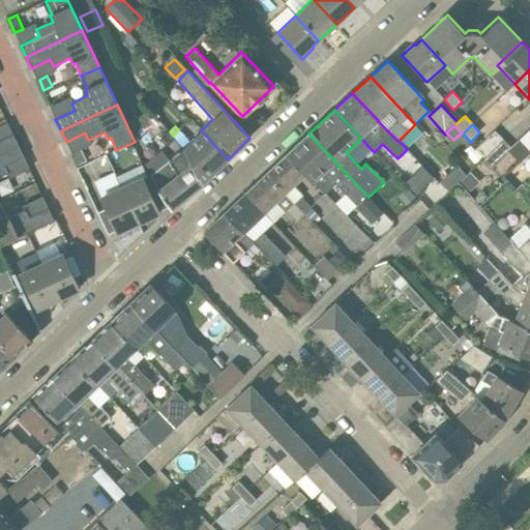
[(529,128),(519,140),(529,152),(529,128)]
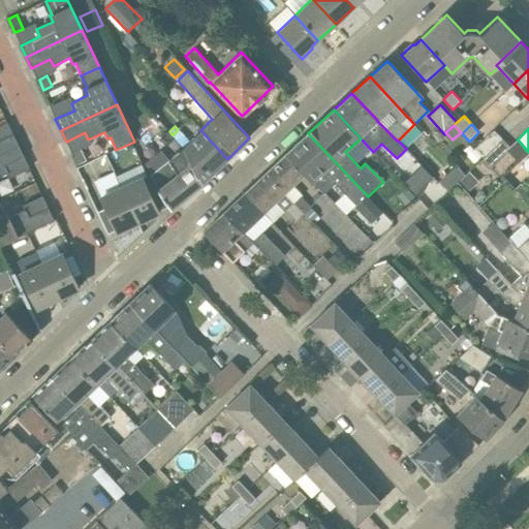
[(184,147),(201,183),(227,159),(200,130),(184,147)]
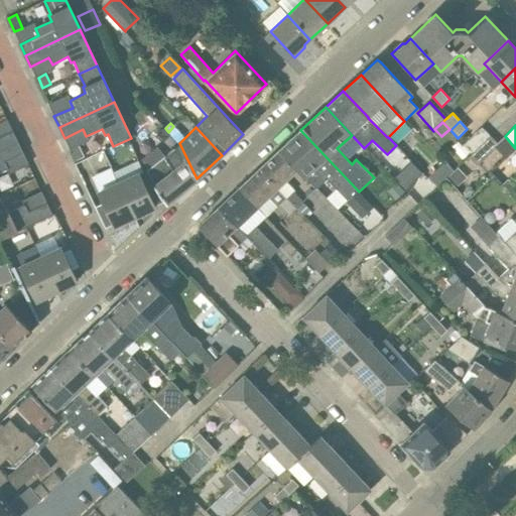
[(464,144),(472,153),(490,136),(482,127),(464,144)]
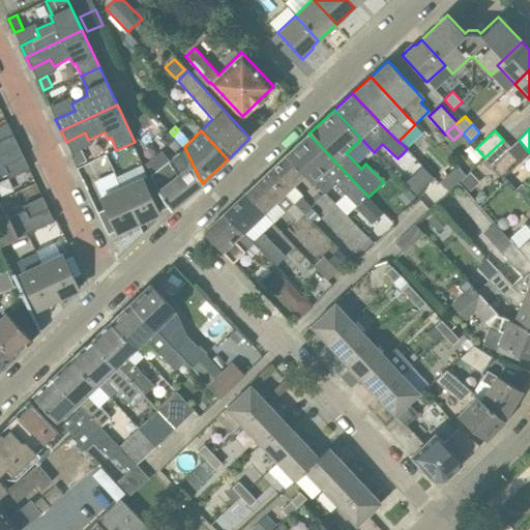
[(371,222),(382,211),(369,197),(308,134),(286,155),(305,175),(306,174),(313,181),(325,194),(335,184),(371,222)]
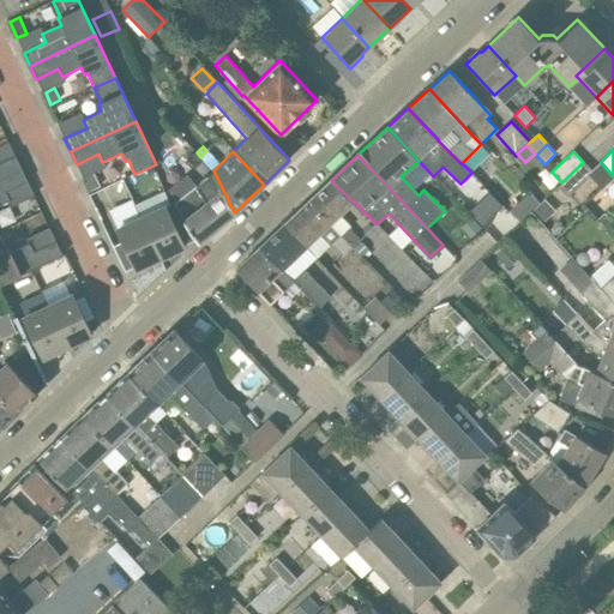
[(0,179),(22,169),(14,156),(0,163),(0,179)]
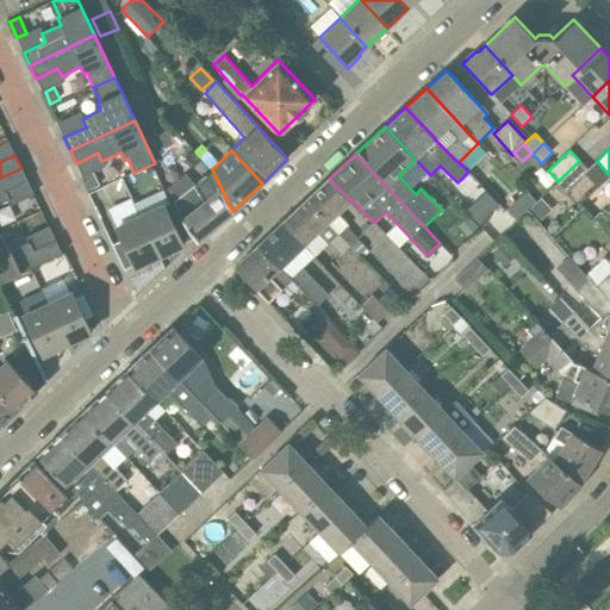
[(580,160),(579,161),(558,181),(554,186),(564,197),(586,175),(590,172),(589,169),(580,160)]
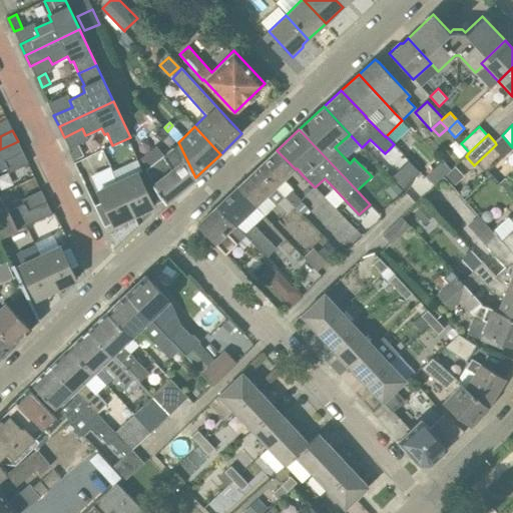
[(0,171),(8,168),(4,160),(23,152),(18,141),(0,149),(0,171)]
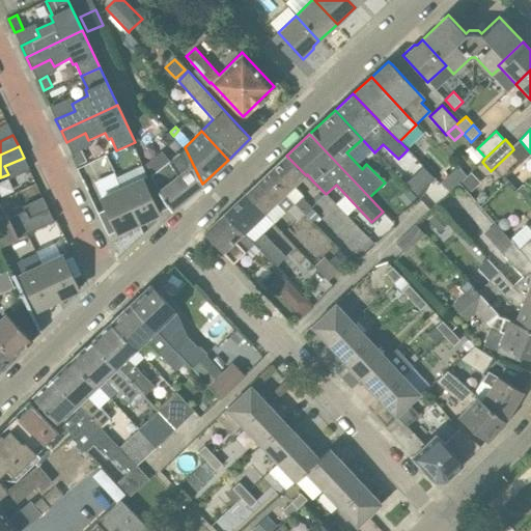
[(150,176),(159,192),(171,210),(202,184),(185,147),(169,161),(169,162),(150,176)]
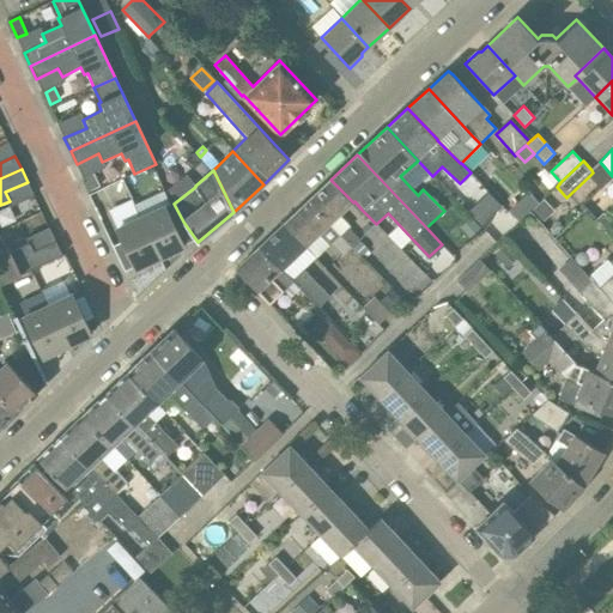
[(99,187),(93,173),(83,177),(89,192),(99,187)]
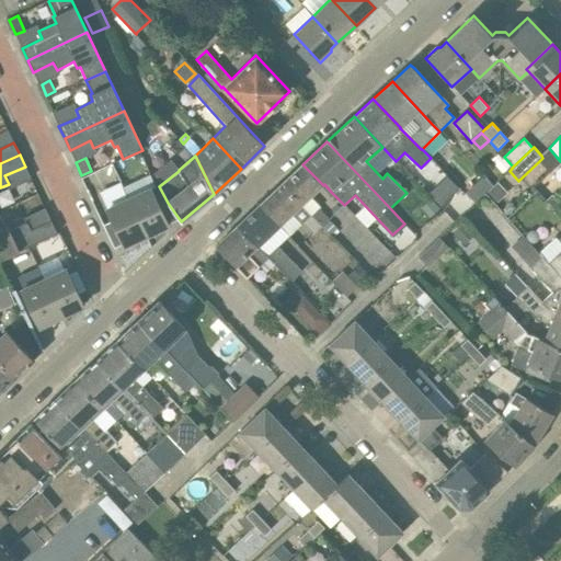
[(281,184),(322,227),(329,219),(319,208),(320,207),(311,197),(323,185),(302,164),(281,184)]
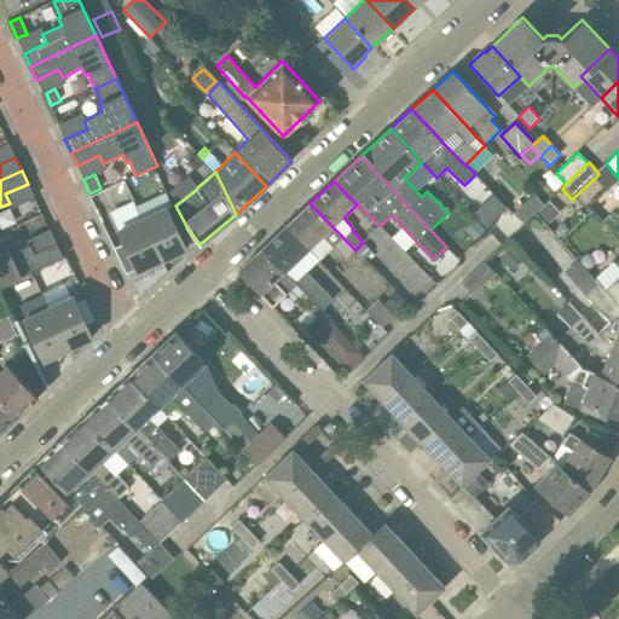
[(534,194),(514,213),(524,224),(538,212),(544,206),(534,194)]
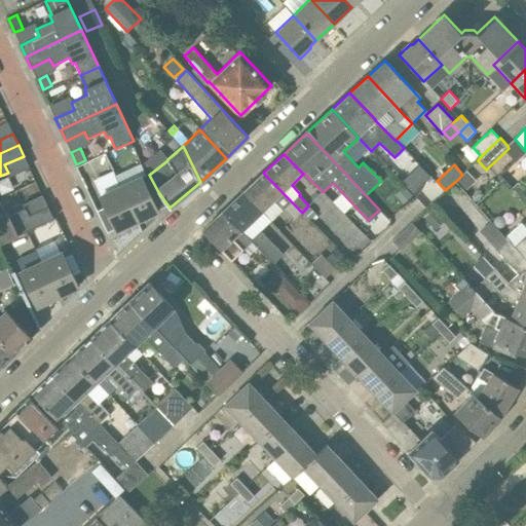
[(466,171),(462,175),(457,180),(465,189),(476,182),(466,171)]
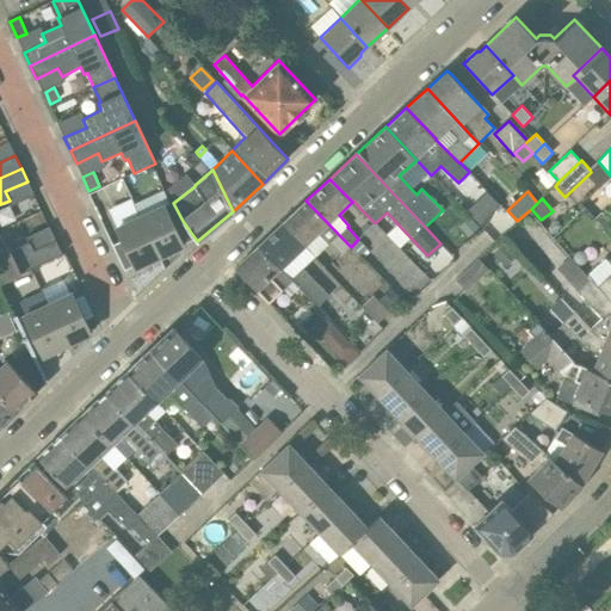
[(343,255),(351,247),(306,201),(283,223),(306,246),(319,234),(329,245),(332,242),(343,255)]
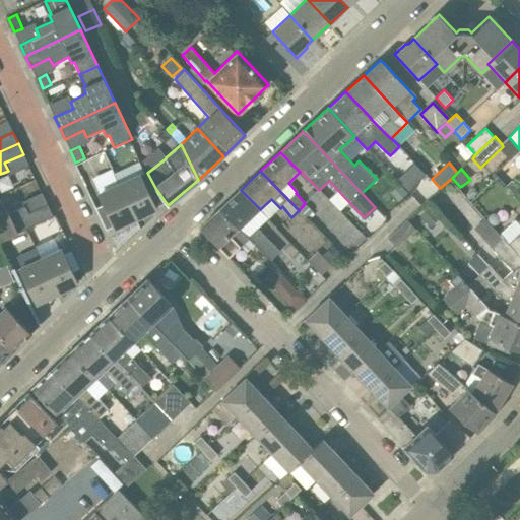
[(140,176),(120,185),(135,218),(156,208),(156,207),(155,207),(140,176)]
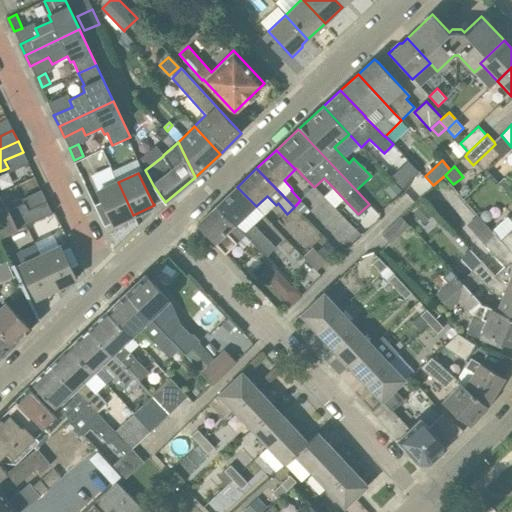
[(511,185),(504,177),(498,182),(505,191),(508,188),(511,185)]
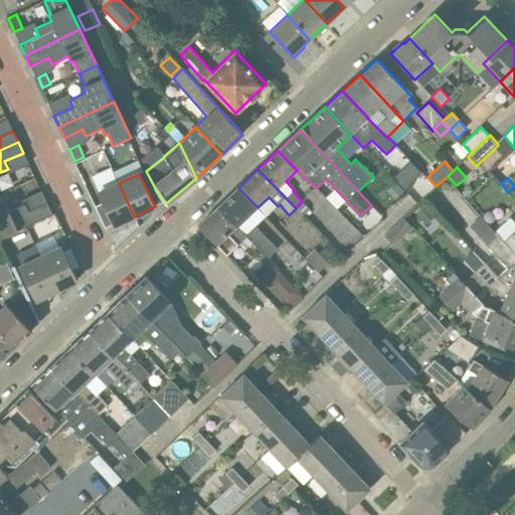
[(113,226),(134,216),(119,183),(98,193),(113,225),(112,225),(113,226)]
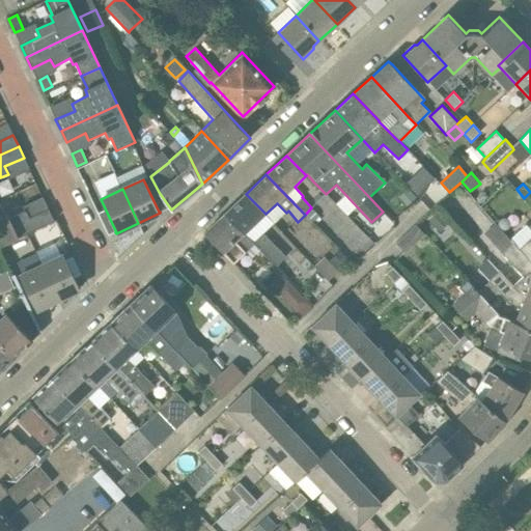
[(417,198),(408,189),(397,197),(407,207),(417,198)]
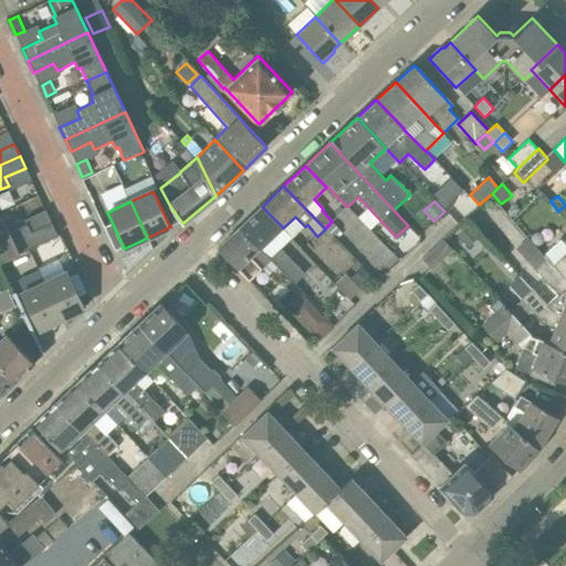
[(261,249),(283,228),(262,207),(240,227),(261,249)]
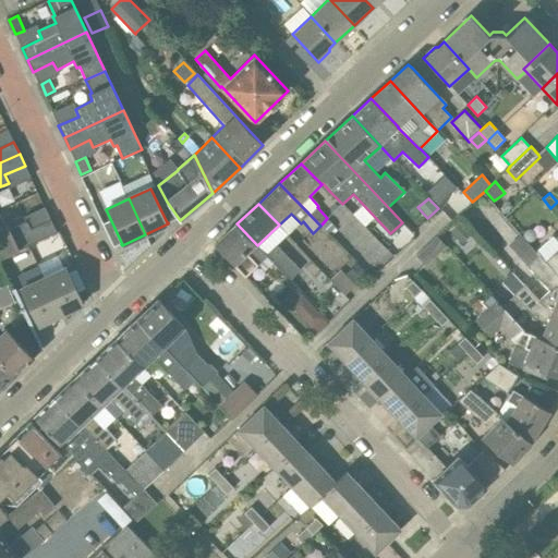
[(0,216),(0,259),(57,232),(50,220),(31,229),(27,221),(10,230),(7,223),(4,225),(0,216)]
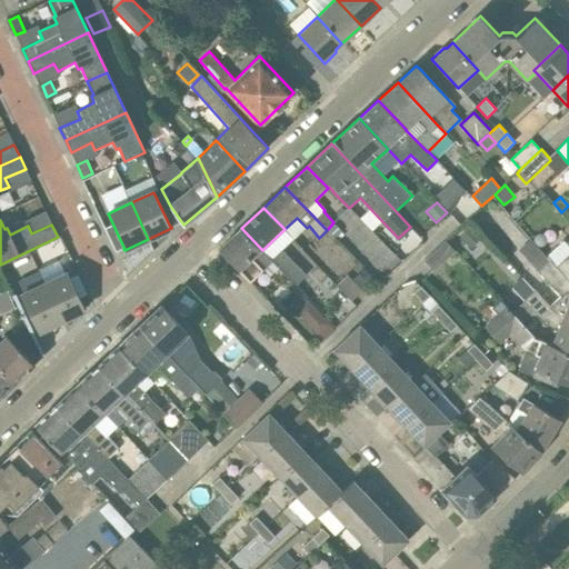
[(341,232),(335,223),(328,230),(336,238),(341,232)]
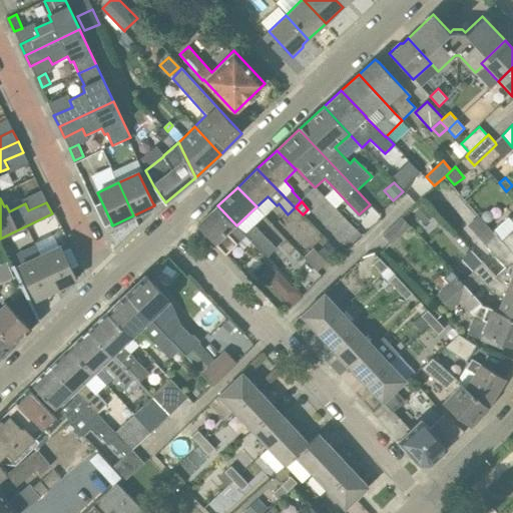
[(415,211),(425,224),(435,214),(425,202),(415,211)]
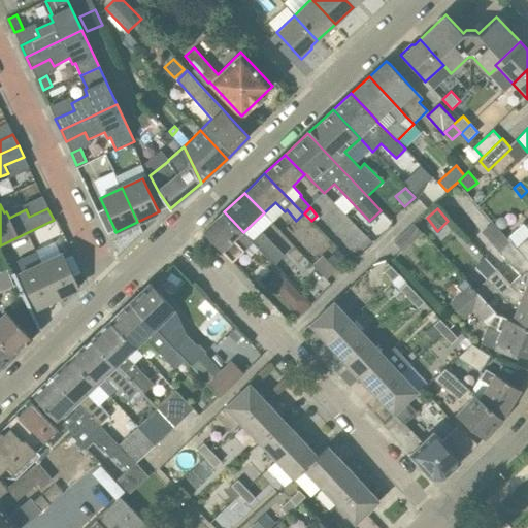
[(253,242),(243,232),(224,211),(203,232),(232,262),(253,242)]
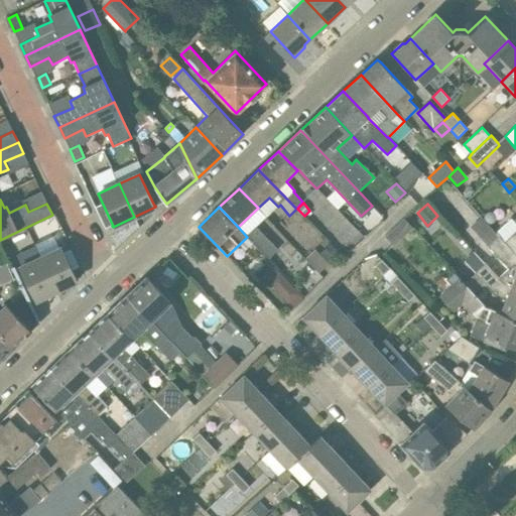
[(405,218),(385,237),(395,247),(414,227),(405,218)]
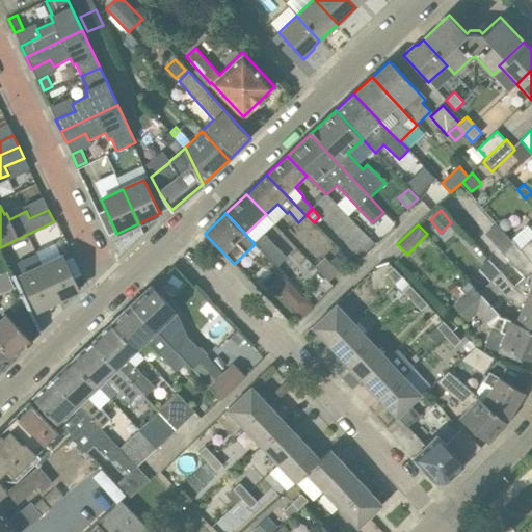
[(519,291),(531,297),(531,264),(520,250),(496,224),(485,234),(525,276),(514,287),(519,291)]
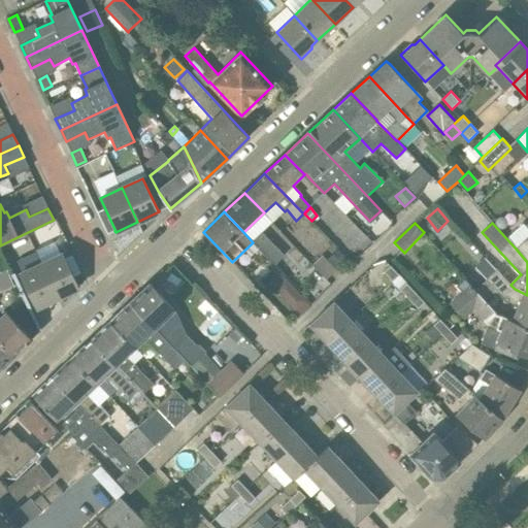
[(527,235),(516,249),(527,262),(527,223),(526,226),(527,228),(527,235)]
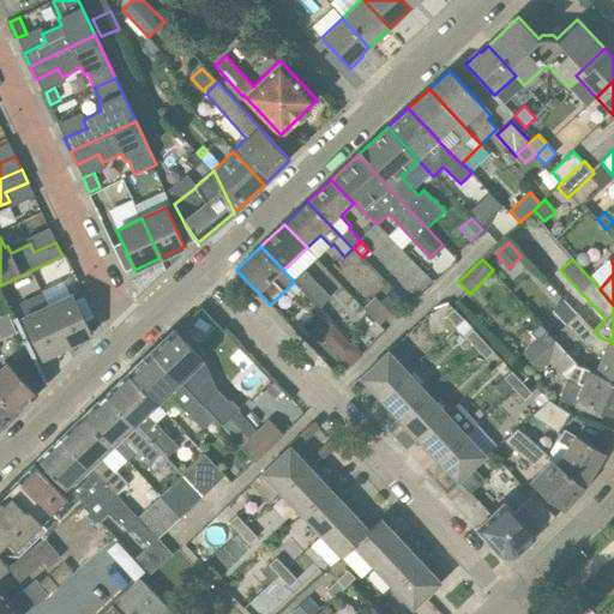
[(295,281),(315,306),(324,298),(302,274),(295,281)]
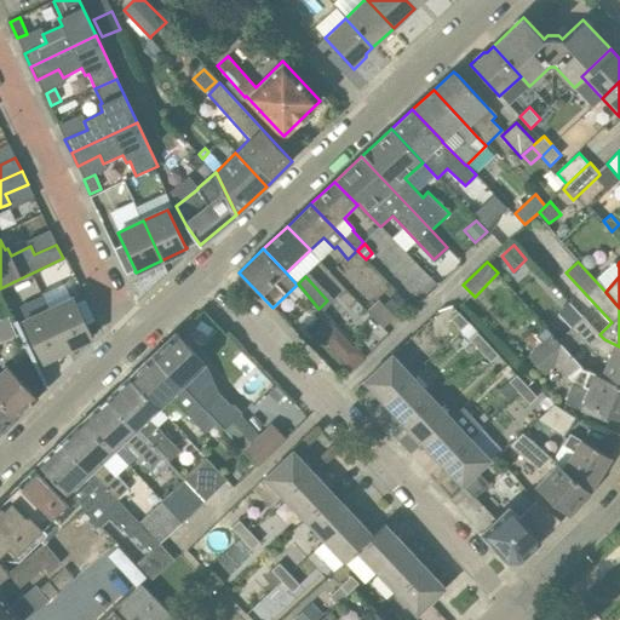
[(41,294),(49,310),(68,350),(93,338),(92,336),(92,337),(91,334),(65,282),(41,294)]
